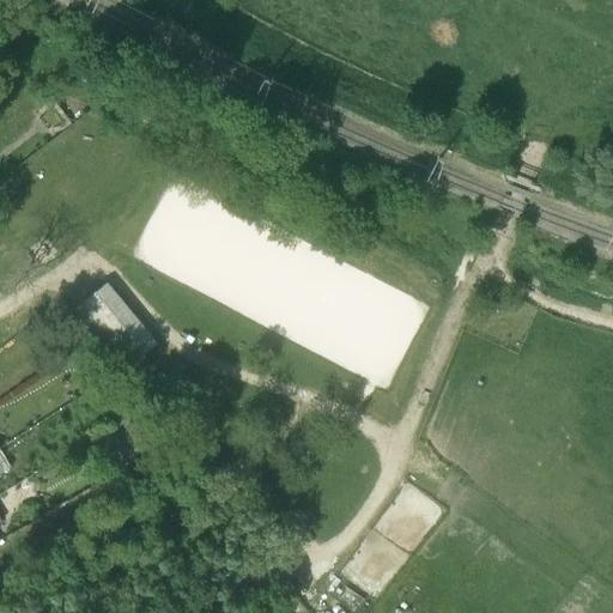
[(73,311),(122,371),(157,343),(108,283),(73,311)]
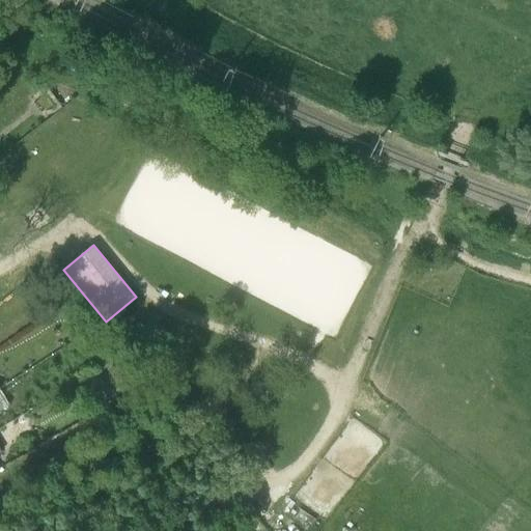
[(91,327),(83,316),(73,325),(81,335),(91,327)]
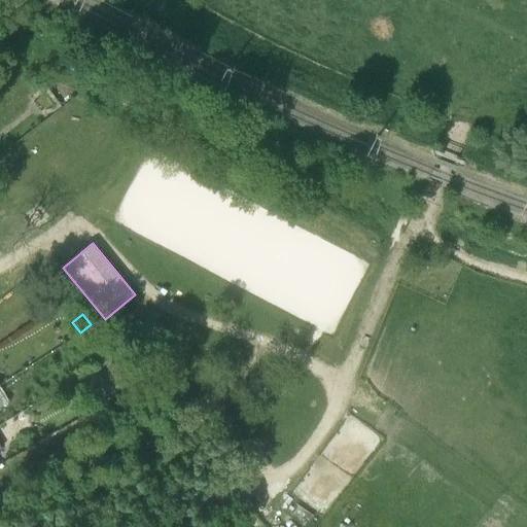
[(151,350),(141,340),(133,348),(144,358),(151,350)]
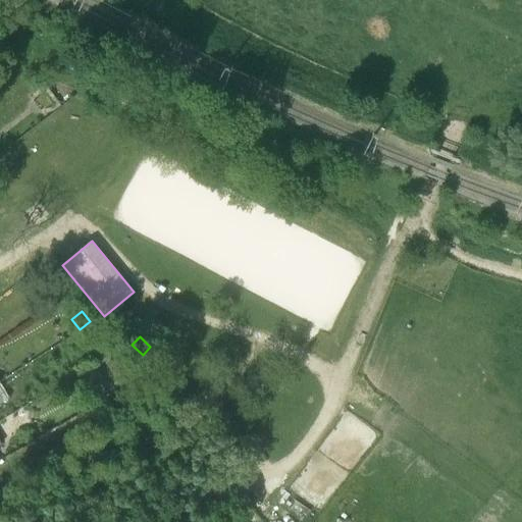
[(0,403),(9,398),(0,383),(0,403)]
